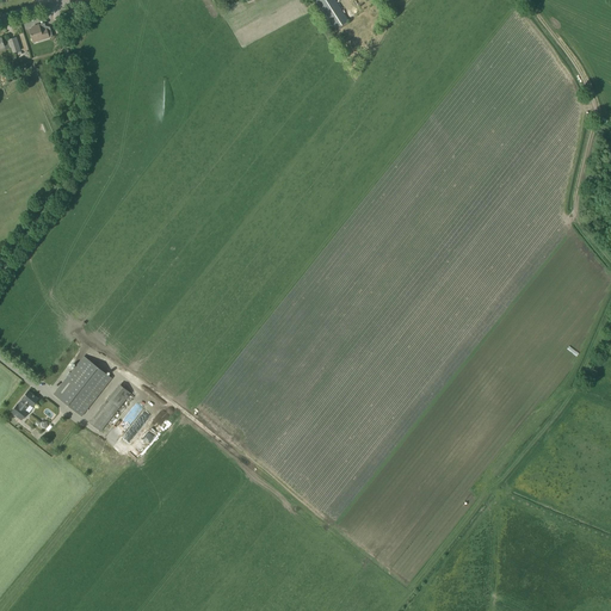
[(349,24),(347,22),(349,22),(351,20),(338,0),(313,0),(333,31),(335,30),(335,29),(338,31),(349,24)]
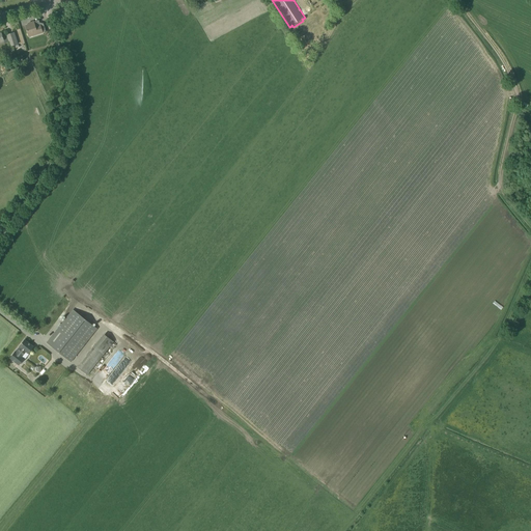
[(40,25),(35,26),(34,22),(28,23),(28,25),(25,26),(29,37),(43,32),(40,25)]
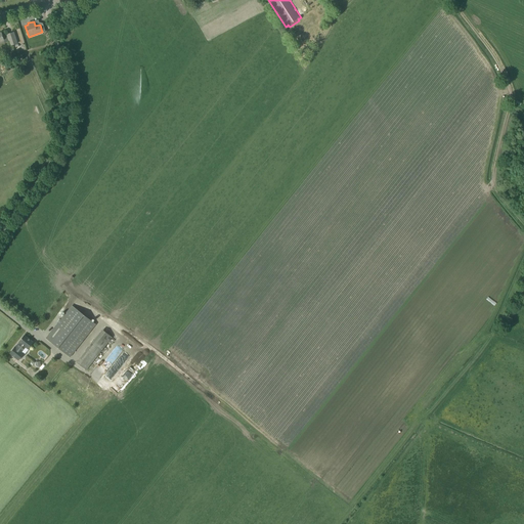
[(4,43),(9,42),(10,45),(17,43),(13,32),(7,35),(2,36),(1,33),(0,33),(0,41),(3,40),(4,43)]
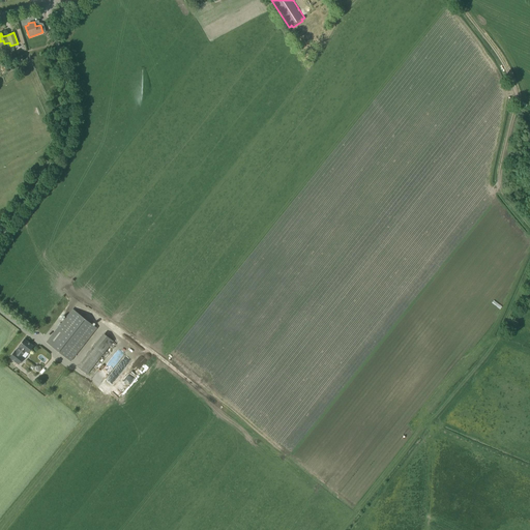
[(97,328),(72,310),(47,343),(70,361),(97,328)]
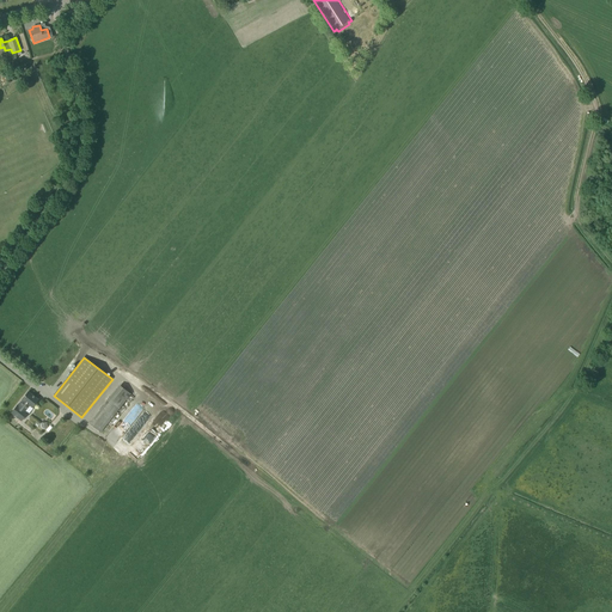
[(120,385),(89,423),(101,433),(132,395),(120,385)]
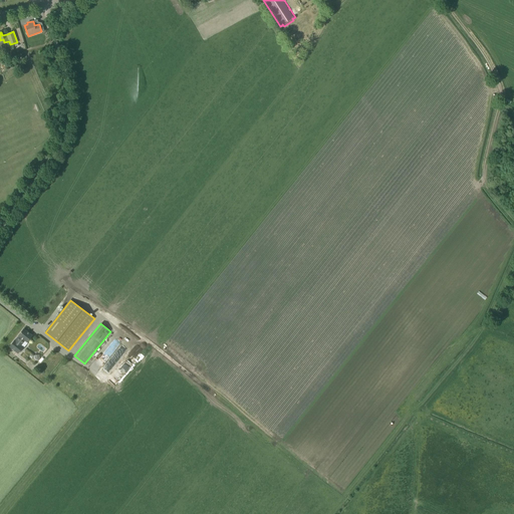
[(19,336),(16,341),(15,340),(9,346),(18,353),(23,347),(21,345),(25,340),(26,341),(27,339),(29,340),(32,335),(23,328),(18,335),(19,336)]
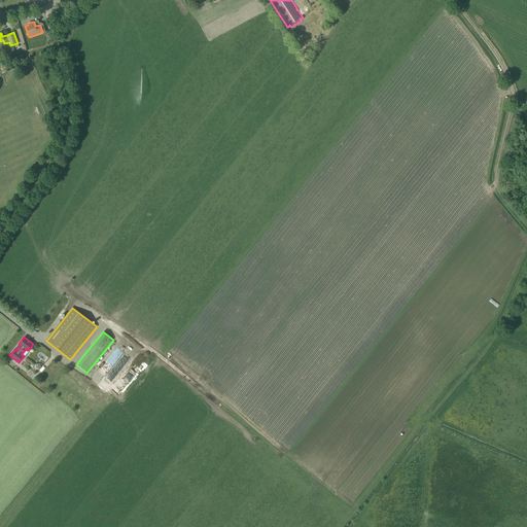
[(131,357),(117,348),(98,373),(111,383),(131,357)]
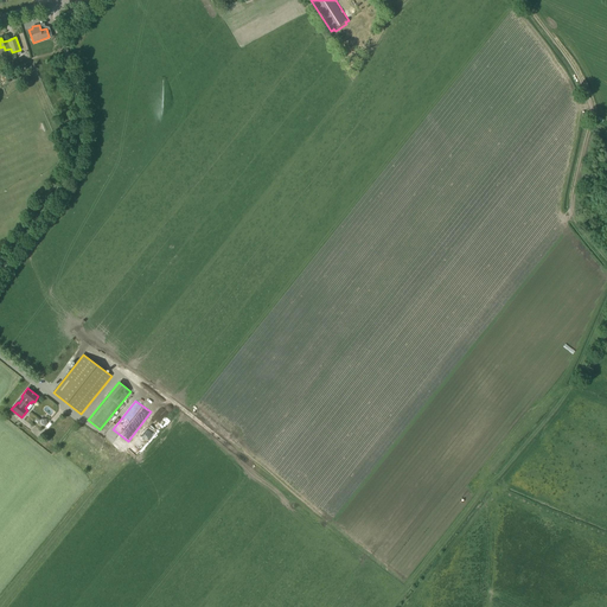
[(152,422),(157,426),(165,415),(160,411),(152,422)]
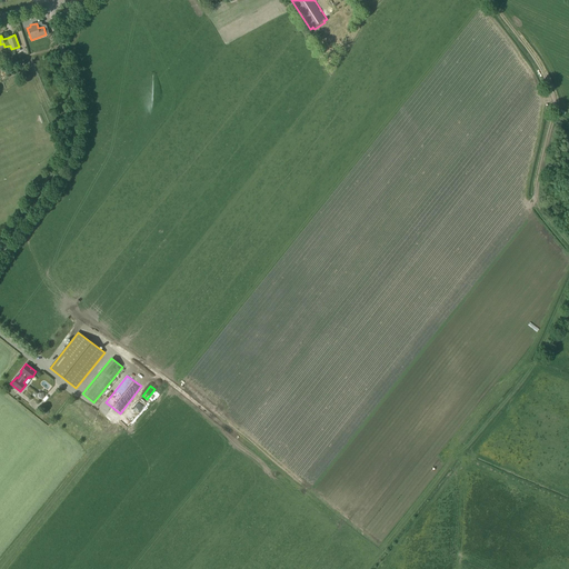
All buildings are outlined.
